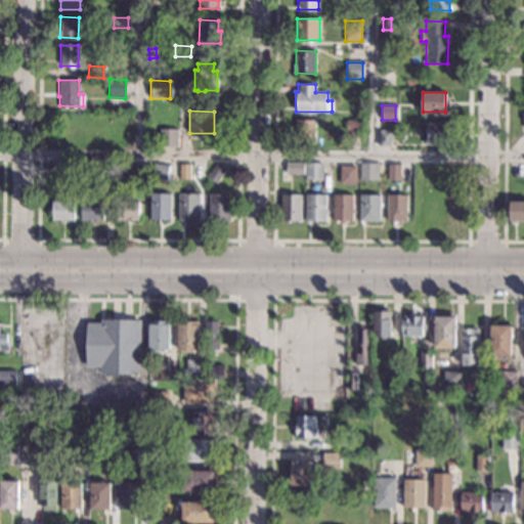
[(361,131),(358,131),(358,135),(351,135),(351,131),(346,131),(347,120),(361,120),(361,131)]
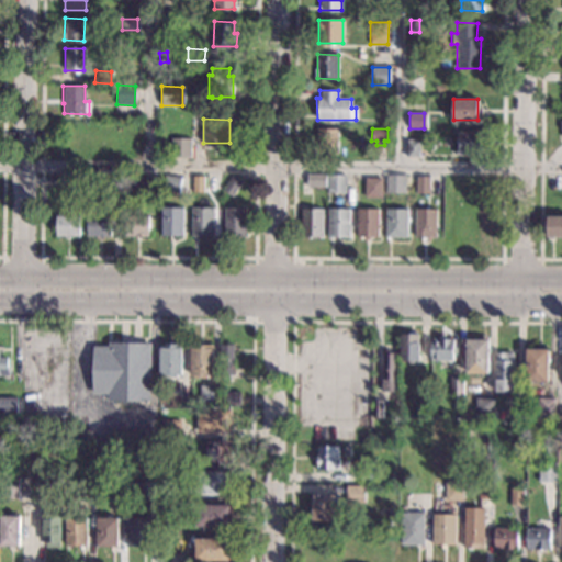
[(337,153),(317,153),(317,130),(337,130),(337,153)]
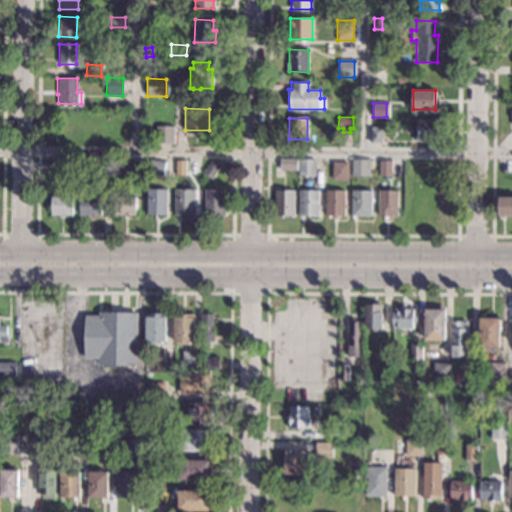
[(438,139),(417,139),(417,120),(438,120),(438,139)]
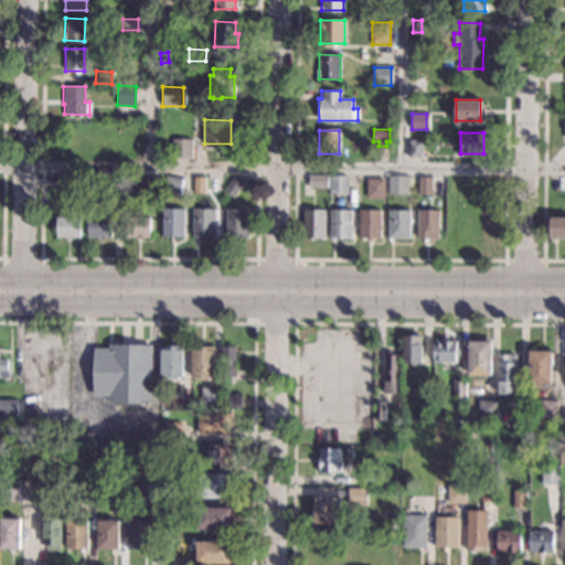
[(191,139),(191,158),(171,157),(172,139),(191,139)]
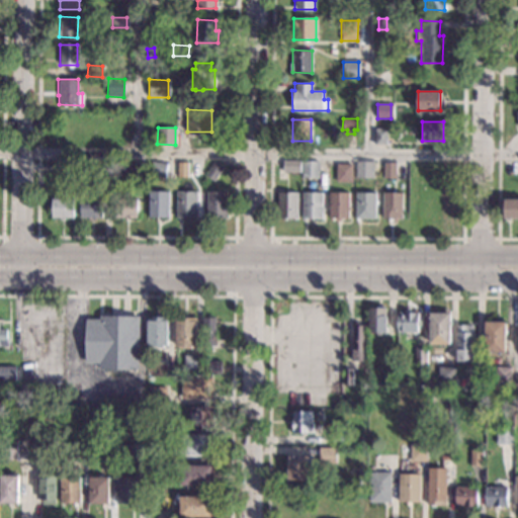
[(386,130),(385,144),(374,144),(374,130),(386,130)]
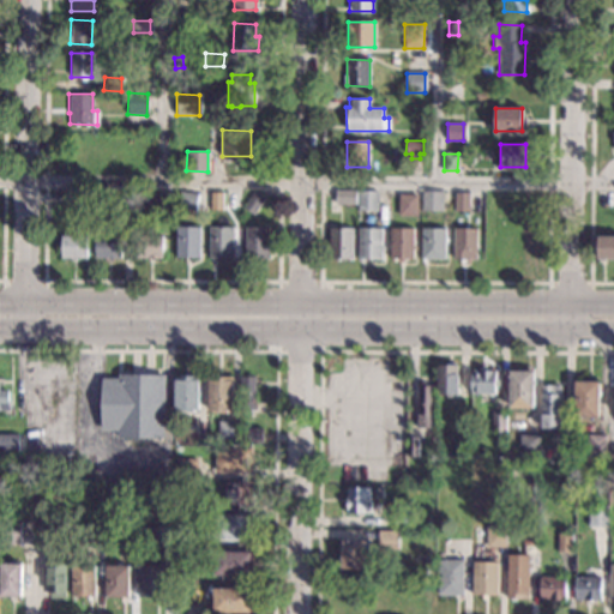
[(356,191),(355,205),(336,204),(336,190),(356,191)]
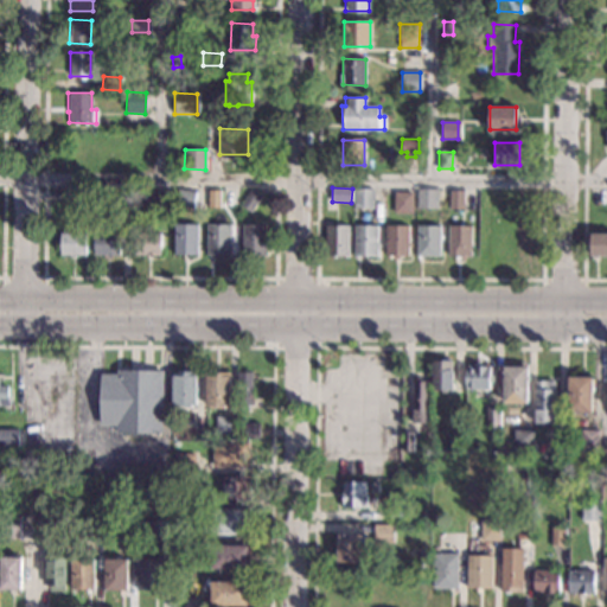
[(195,191),(195,195),(197,195),(195,210),(174,206),(177,189),(195,191)]
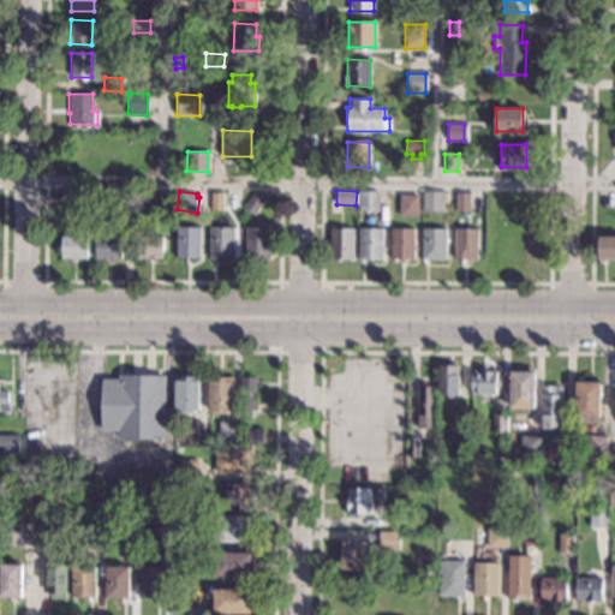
[(266,198),(254,215),(243,208),(255,191),(266,198)]
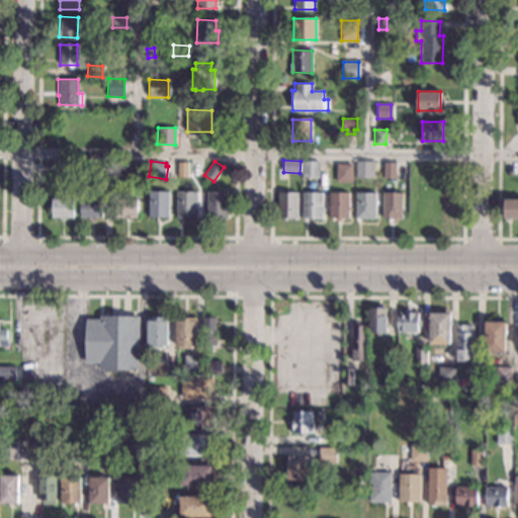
[(319,162),(319,178),(300,177),(301,161),(319,162)]
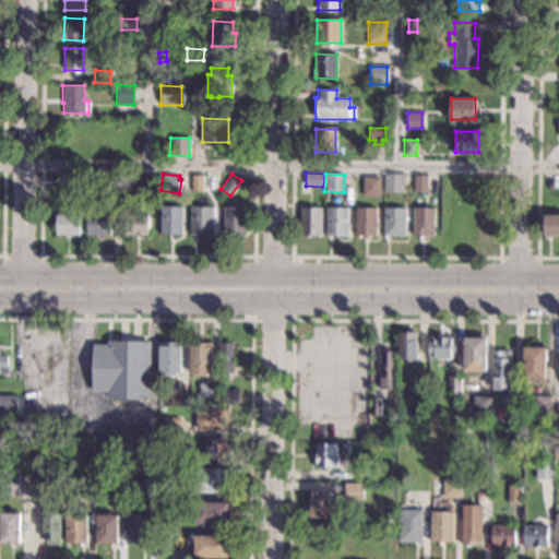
[(203,176),(202,191),(190,191),(191,175),(203,176)]
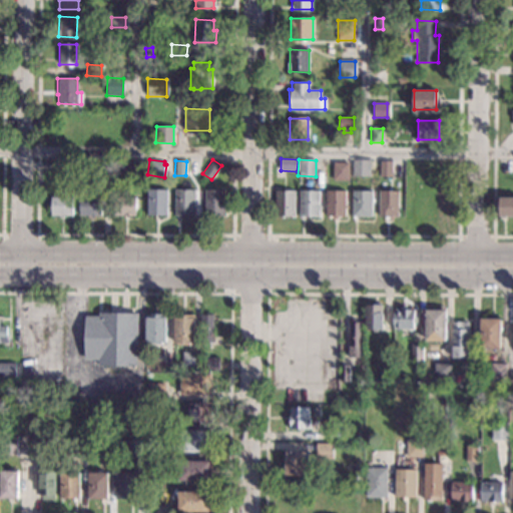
[(369,176),(352,176),(352,160),(370,160),(369,176)]
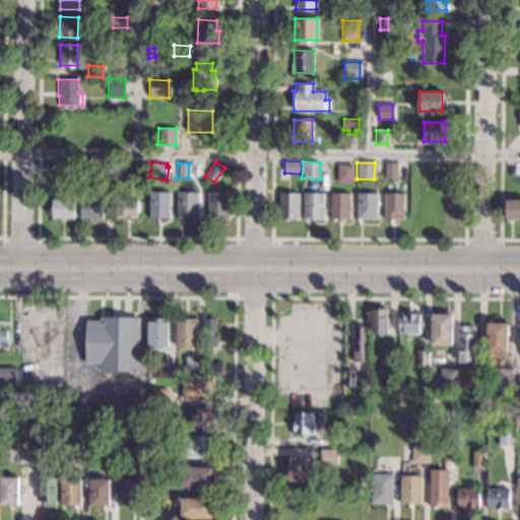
[(397,164),(397,179),(385,179),(385,163),(397,164)]
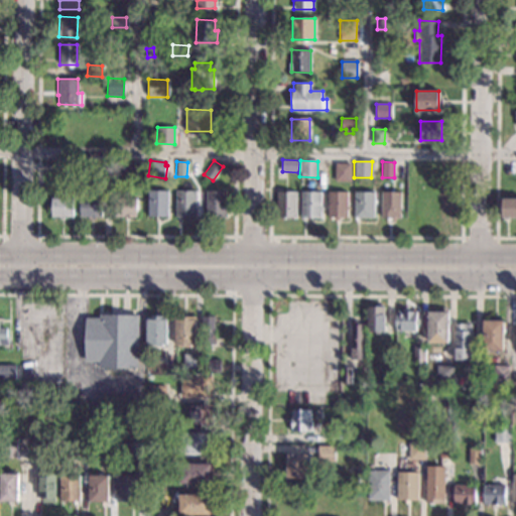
[(75,172),(60,173),(60,162),(75,162),(75,172)]
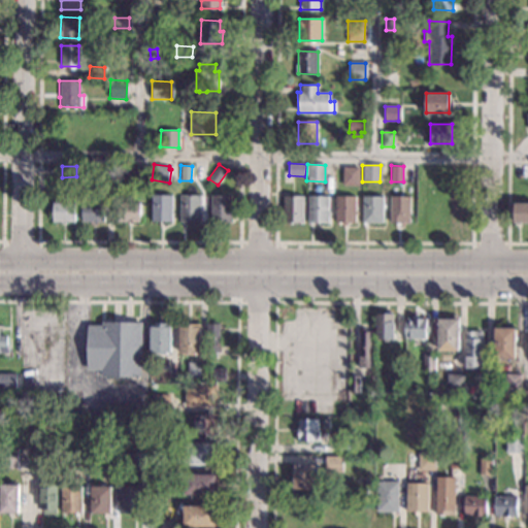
[(465,183),(451,182),(451,166),(465,167),(465,183)]
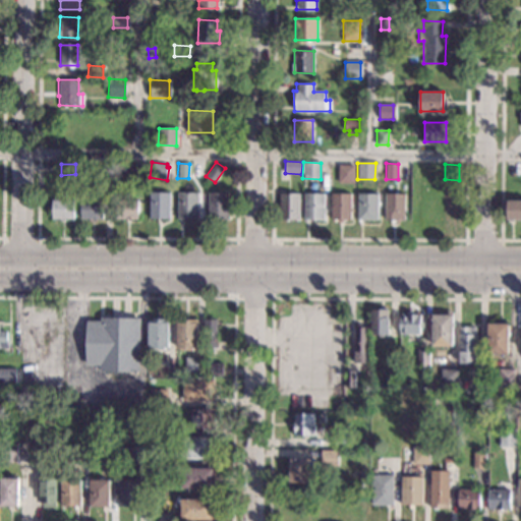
[(354,165),(353,183),(337,182),(338,165),(354,165)]
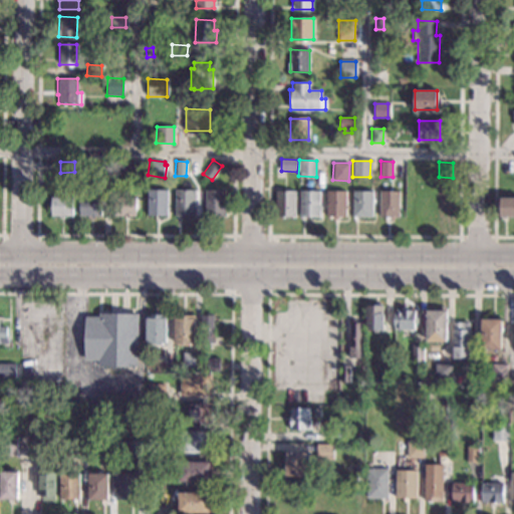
[(109,180),(95,180),(95,170),(109,170),(109,180)]
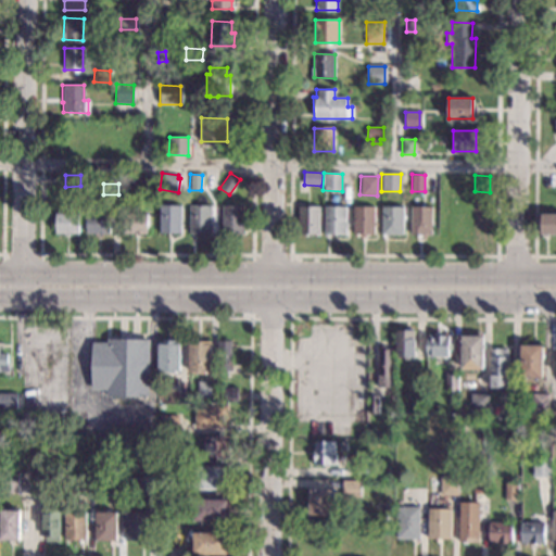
[(100,214),(108,214),(109,232),(87,234),(86,205),(99,205),(100,214)]
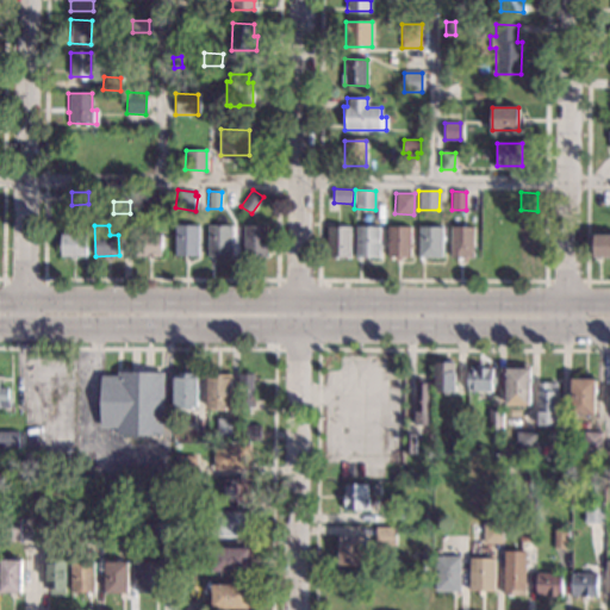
[(198,256),(174,255),(175,225),(198,225),(198,256)]
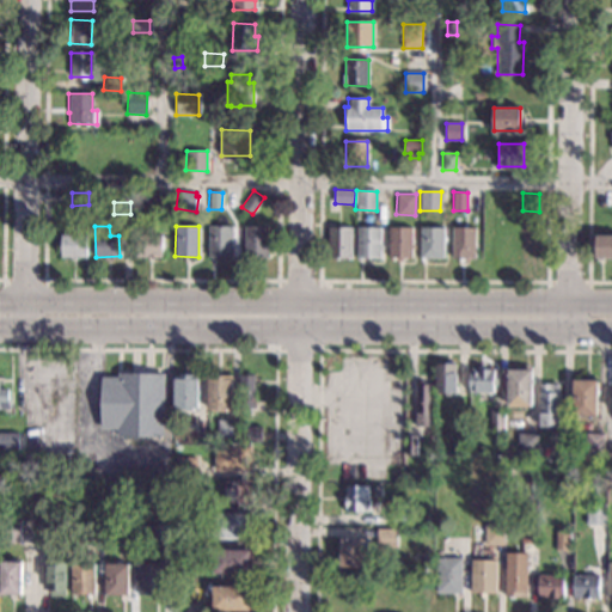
[(231,257),(208,256),(208,226),(231,226),(231,257)]
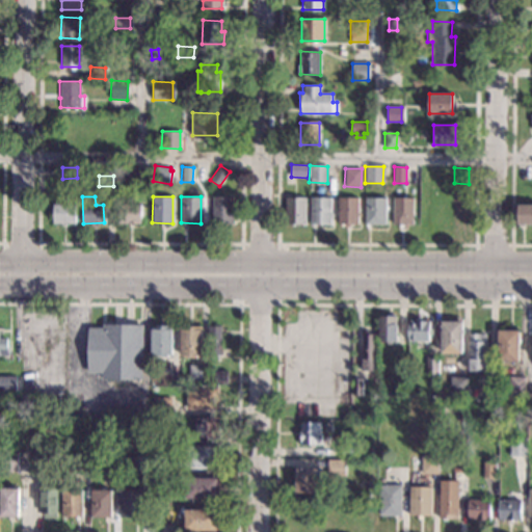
[(233,217),(234,217),(234,223),(212,223),(212,196),(233,197),(233,217)]
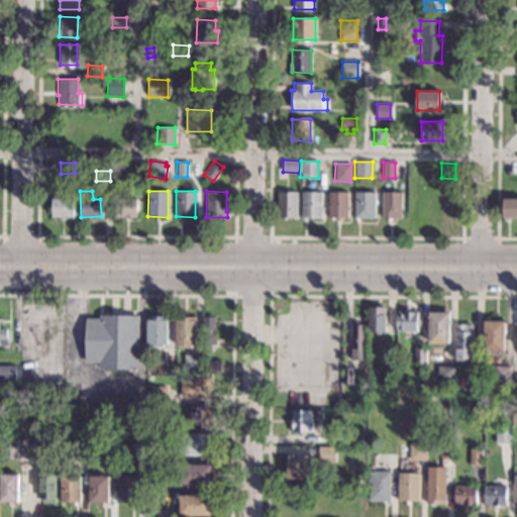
[(297,192),(296,218),(277,217),(277,192),(297,192)]
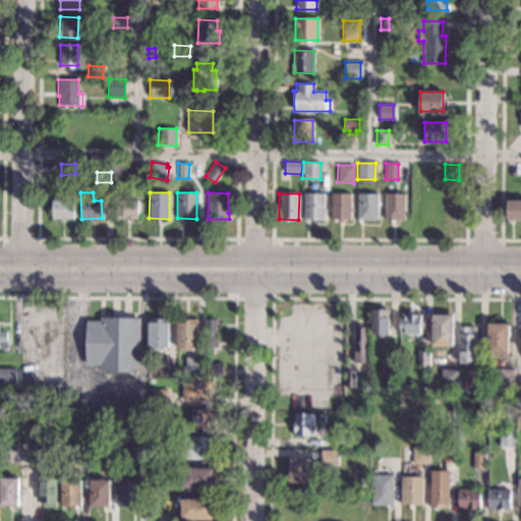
[(325,194),(324,220),(308,220),(308,221),(303,221),(304,193),(325,194)]
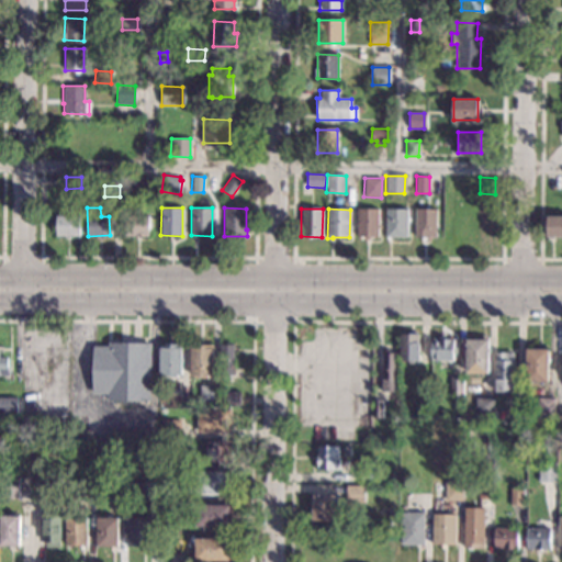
[(379,210),(378,237),(356,236),(358,209),(379,210)]
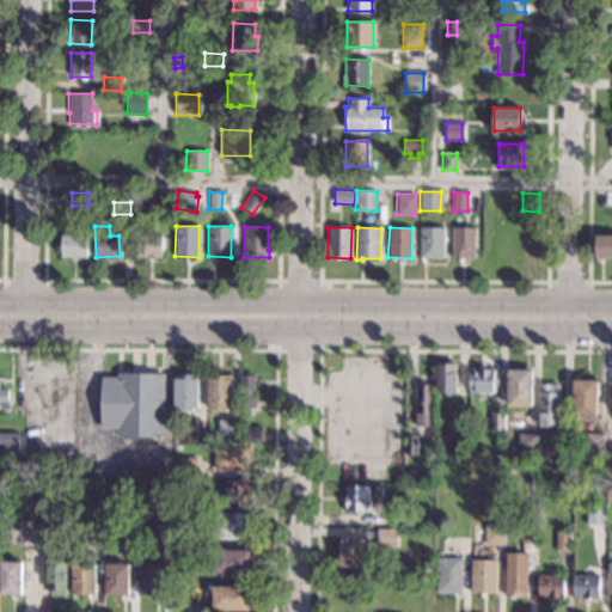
[(445,228),(444,258),(420,257),(421,227),(445,228)]
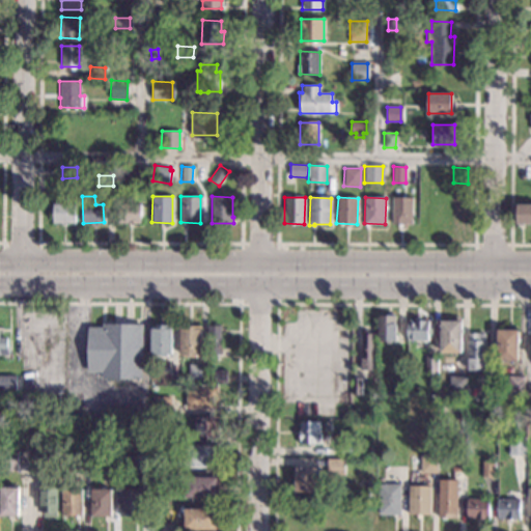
[(413,198),(412,224),(392,223),(392,197),(413,198)]
